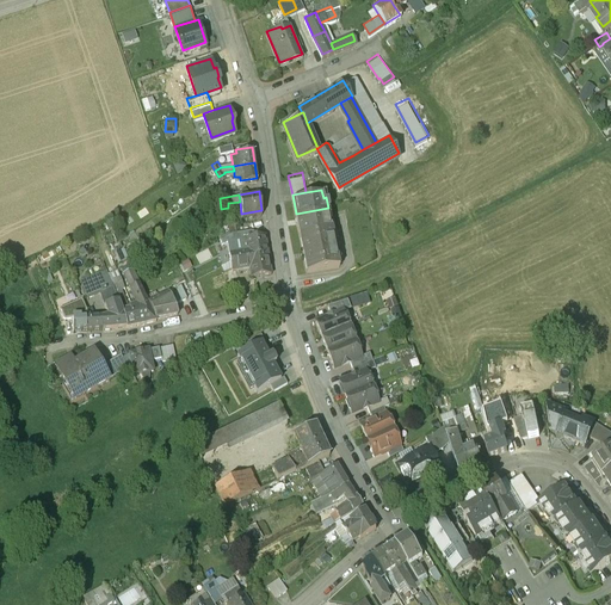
[(296,214),(300,232),(332,226),(328,208),(296,214)]
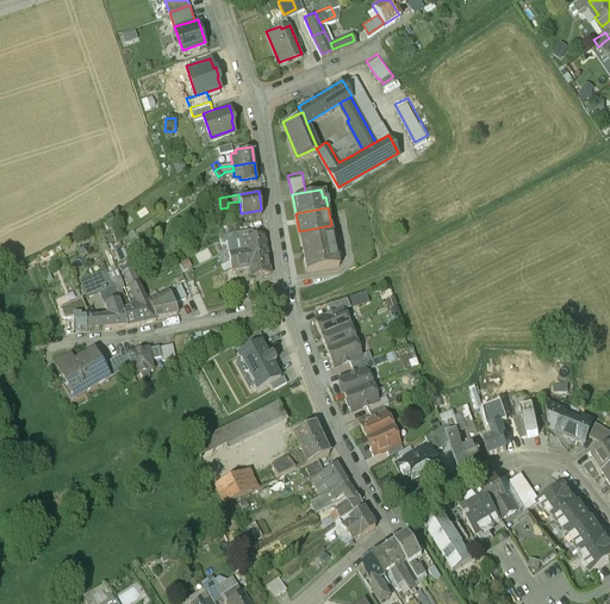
[(331,225),(299,231),(306,267),(338,261),(331,225)]
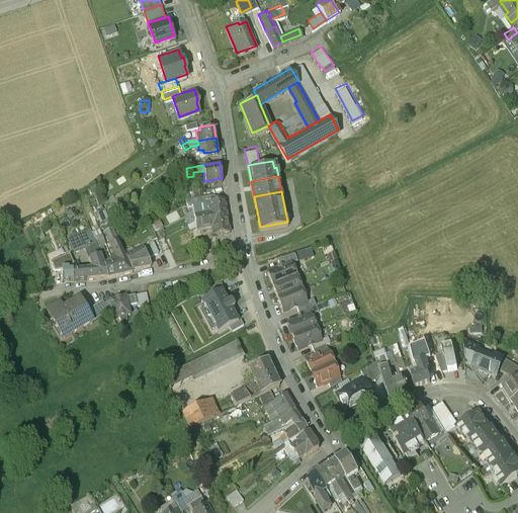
[(211,192),(197,194),(192,197),(192,201),(207,199),(207,198),(212,198),(211,192)]
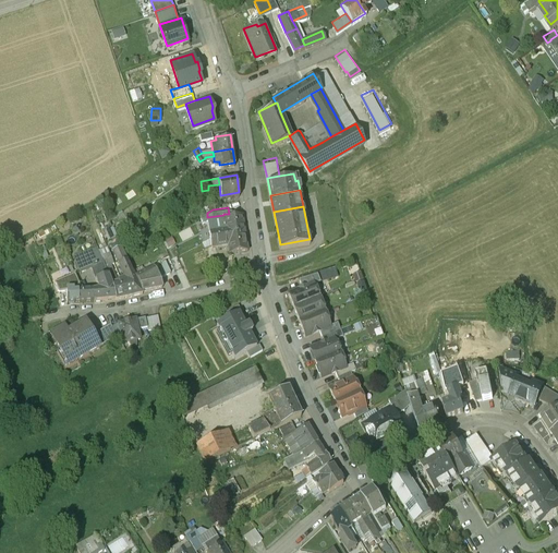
[(223,214),(223,215),(226,226),(227,231),(245,229),(242,212),(229,214),(223,214)]
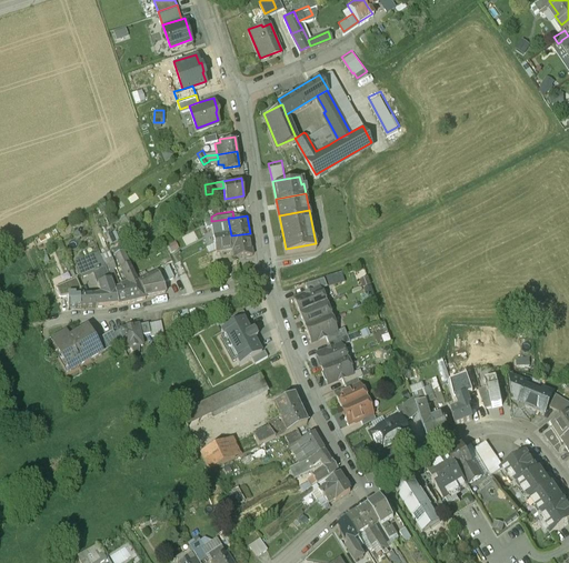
[(231,235),(230,230),(227,231),(226,229),(213,231),(215,239),(231,235)]
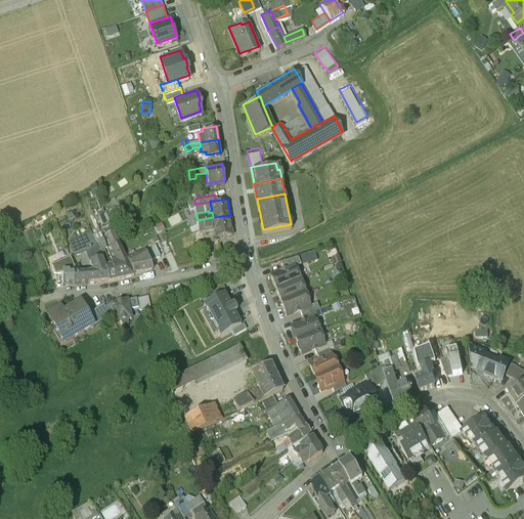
[(230,215),(213,217),(198,220),(199,228),(214,226),(216,234),(232,231),(230,215)]
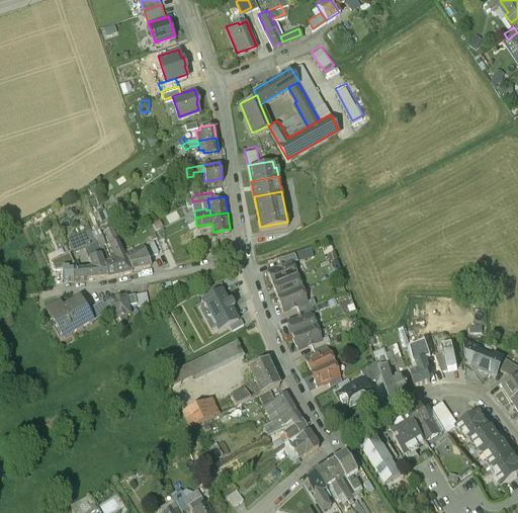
[(180,229),(184,239),(197,235),(193,225),(180,229)]
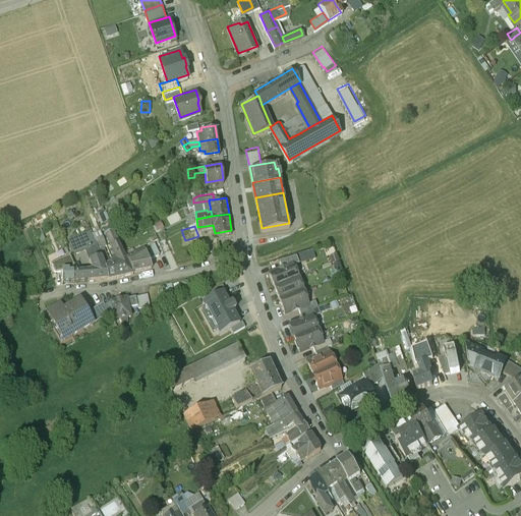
[(116,256),(124,252),(118,238),(112,227),(107,230),(105,231),(110,242),(116,256)]
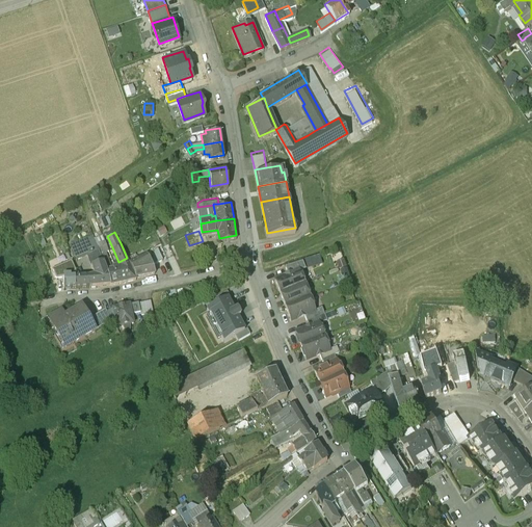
[(105,267),(103,261),(100,251),(98,247),(98,245),(92,233),(81,237),(87,252),(86,252),(86,253),(94,272),(86,274),(89,284),(98,283),(110,282),(105,267)]
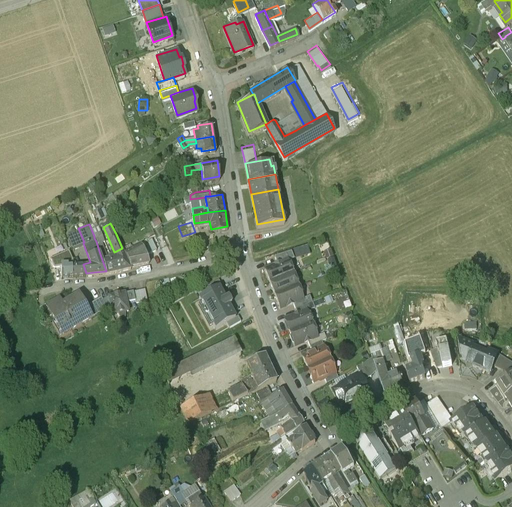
[(83,242),(84,242),(78,228),(67,232),(73,247),(83,243),(83,242)]
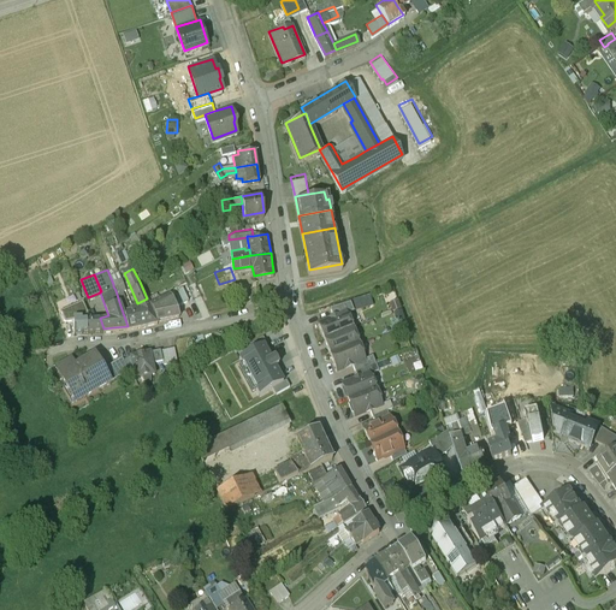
[(126,286),(124,279),(113,284),(113,286),(116,290),(119,302),(126,300),(122,288),(126,286)]
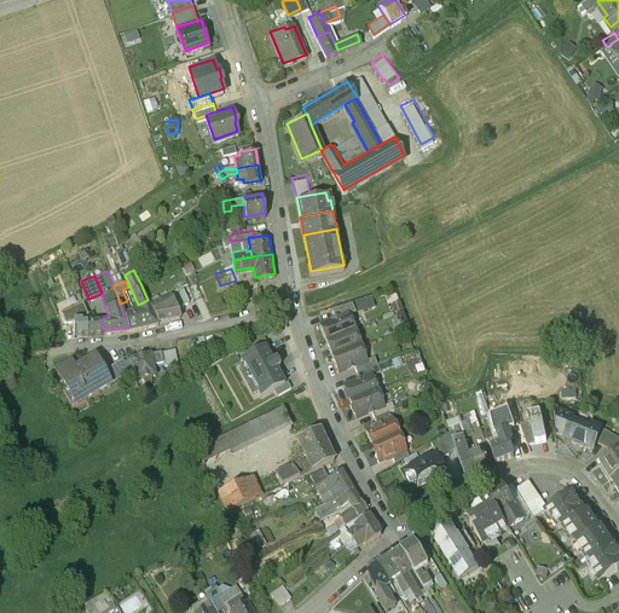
[(183,287),(169,293),(175,305),(187,299),(183,287)]
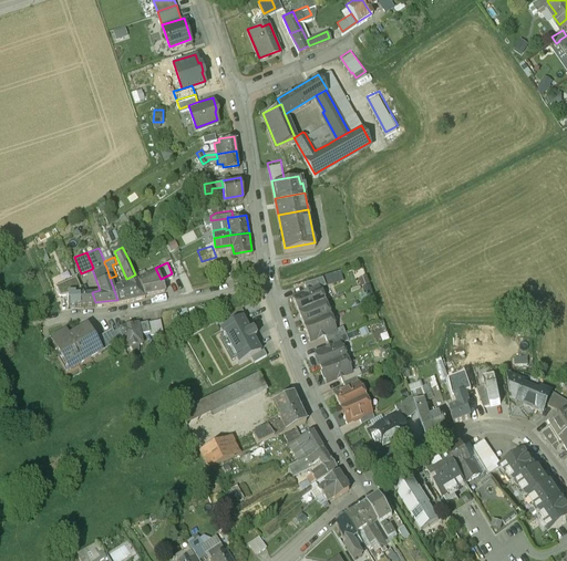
[(155,268),(137,278),(144,292),(165,288),(161,279),(155,268)]
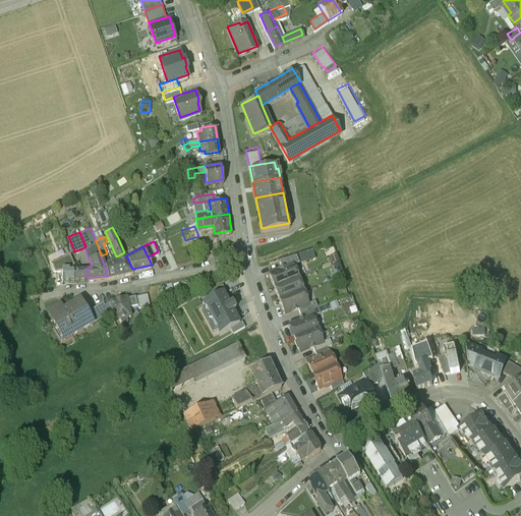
[(278,256),(281,265),(291,261),(291,262),(298,259),(295,251),(278,256)]
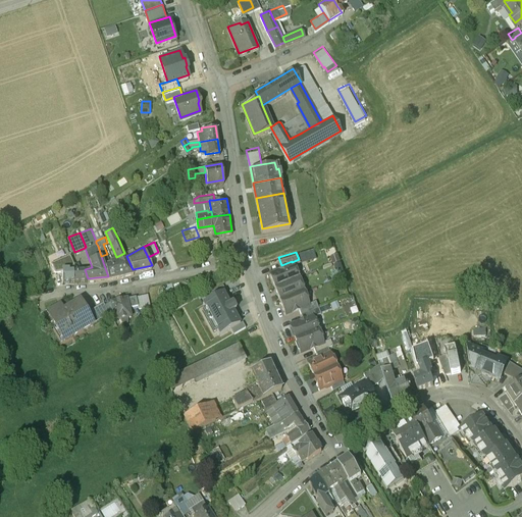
[(76,270),(70,253),(51,261),(55,269),(62,268),(62,279),(88,278),(85,269),(76,270)]
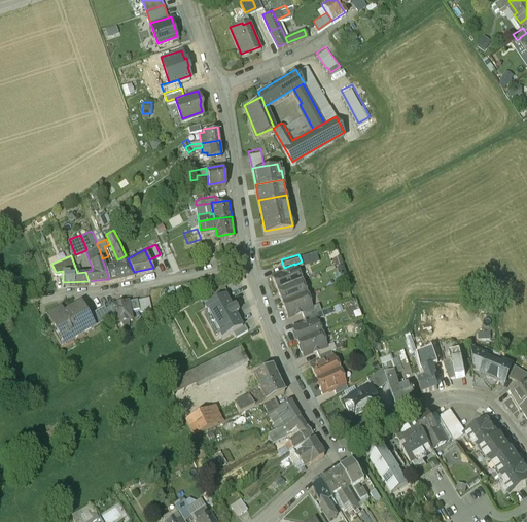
[(134,274),(126,255),(117,259),(113,261),(119,277),(134,274)]
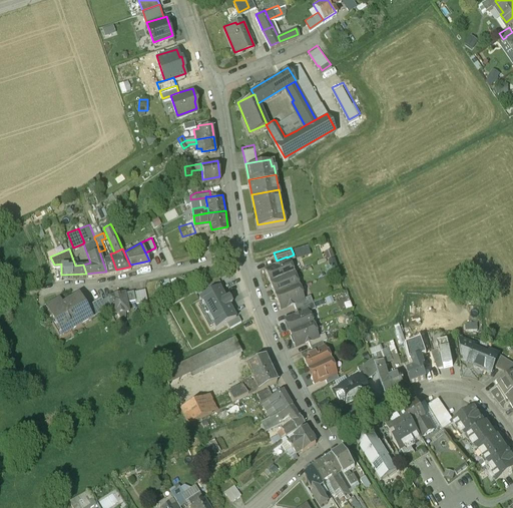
[(110,254),(101,258),(106,272),(116,270),(110,254)]
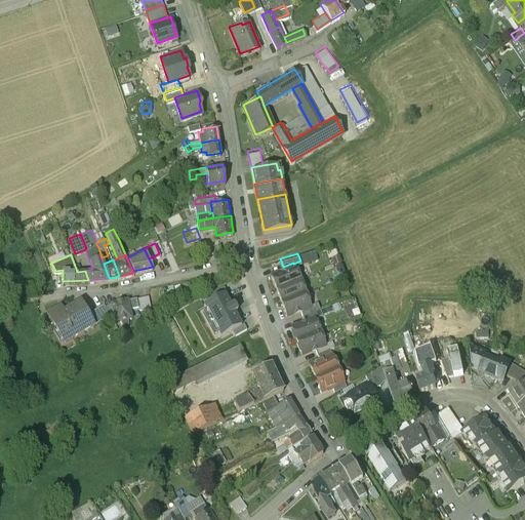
[(271,272),(277,285),(298,276),(298,275),(299,272),(297,266),(294,264),(293,264),(293,263),(283,267),(280,268),(279,268),(278,268),(277,269),(276,270),(271,272)]
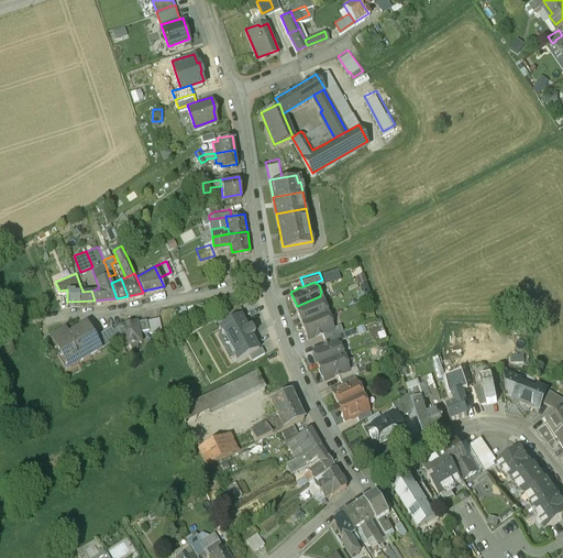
[(320,296),(297,306),(301,320),(326,310),(326,309),(327,306),(324,298),(321,297),(320,296)]
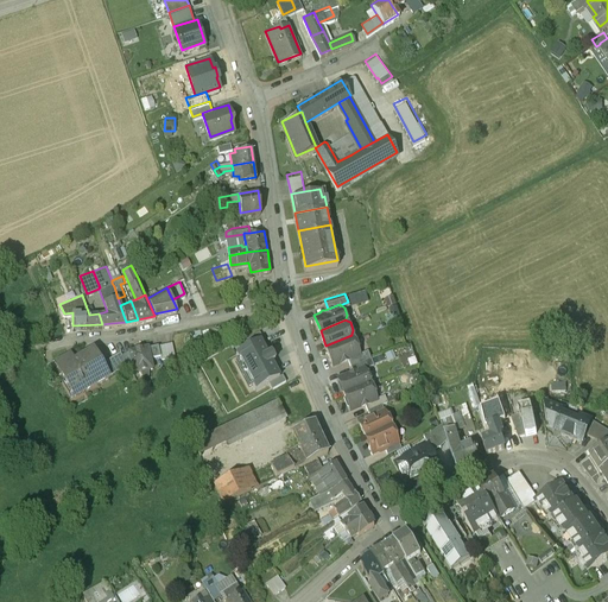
[(259,336),(263,334),(259,328),(246,335),(249,341),(259,336)]
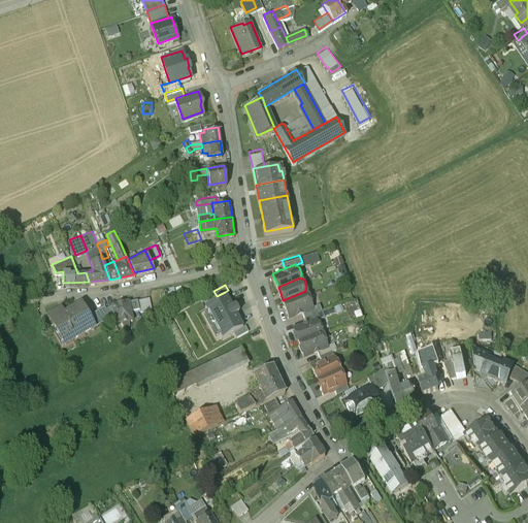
[(306,292),(305,291),(283,300),(289,314),(301,308),(311,304),(310,303),(312,299),(309,293),(306,292)]
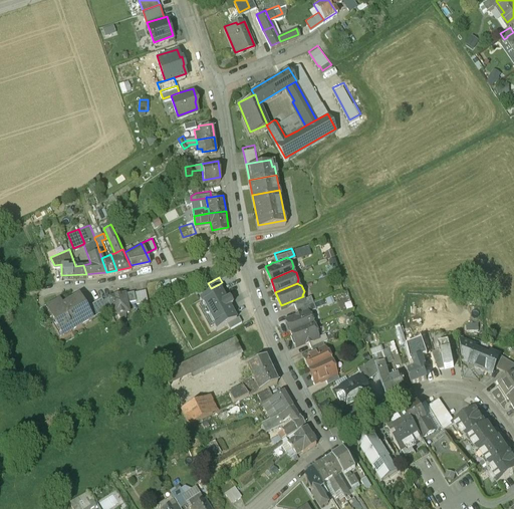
[(219,284),(211,288),(200,294),(216,325),(227,319),(236,314),(229,302),(232,300),(229,295),(226,296),(219,284)]
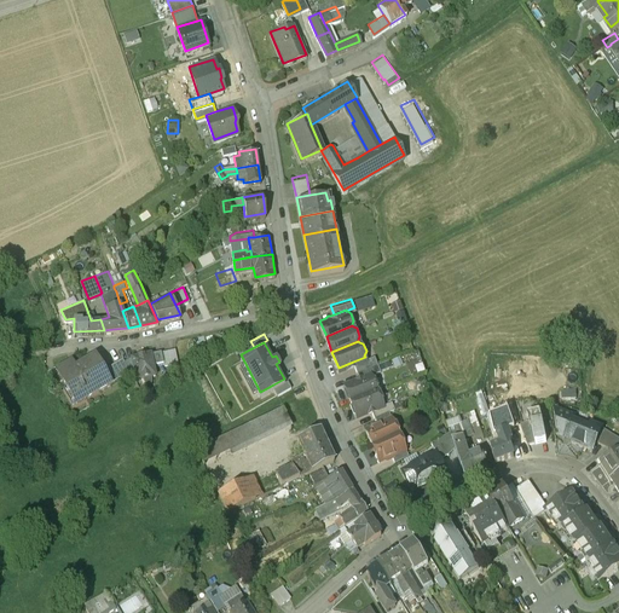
[(175,345),(161,347),(165,360),(178,358),(175,345)]
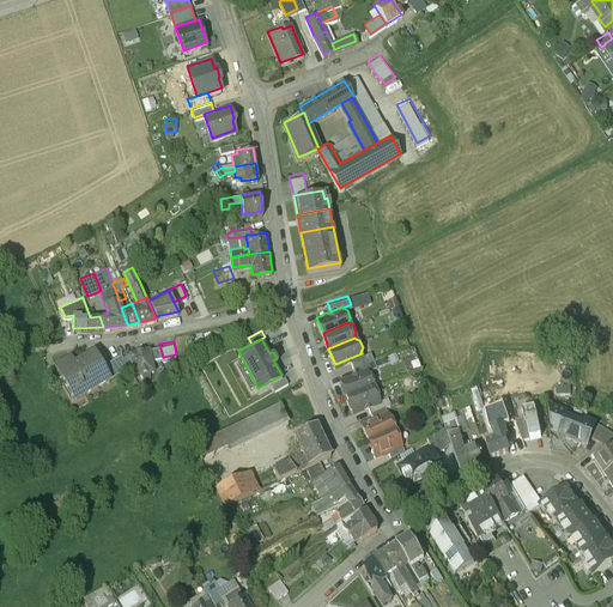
[(149,346),(151,357),(162,354),(159,345),(149,346)]
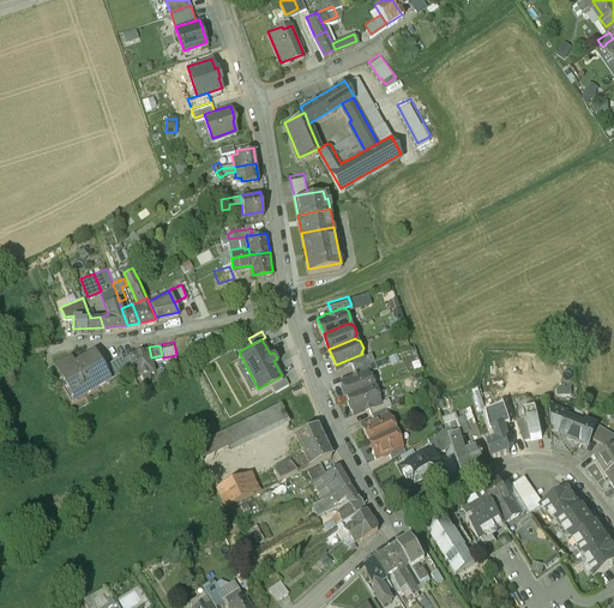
[(149,347),(130,351),(131,355),(137,365),(140,371),(154,368),(151,357),(149,347)]
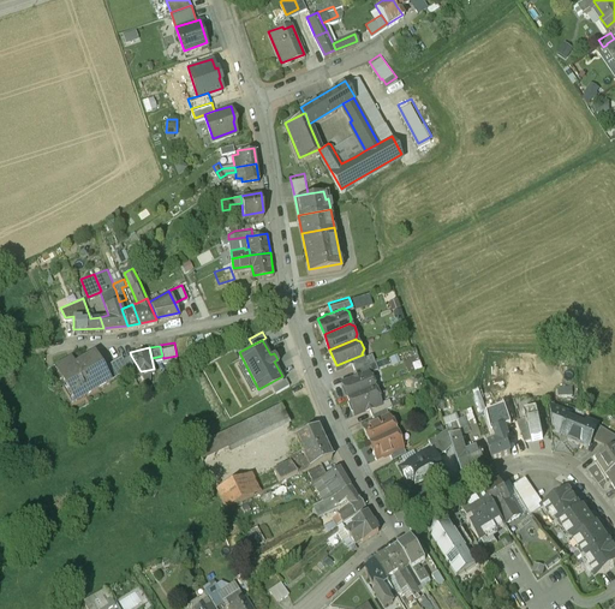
[(362,353),(363,354),(351,359),(354,366),(374,358),(371,350),(362,353)]
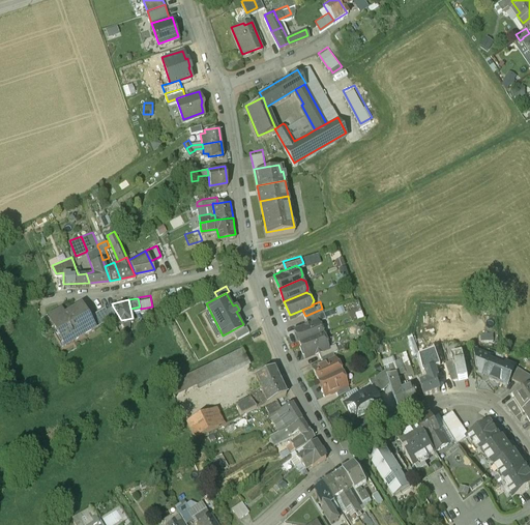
[(61,308),(48,315),(52,322),(64,343),(94,325),(88,315),(81,303),(64,313),(61,308)]
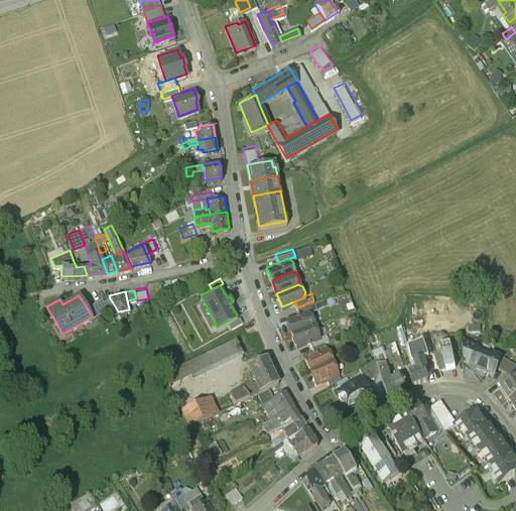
[(103,298),(108,306),(109,309),(115,306),(110,298),(109,295),(103,298)]
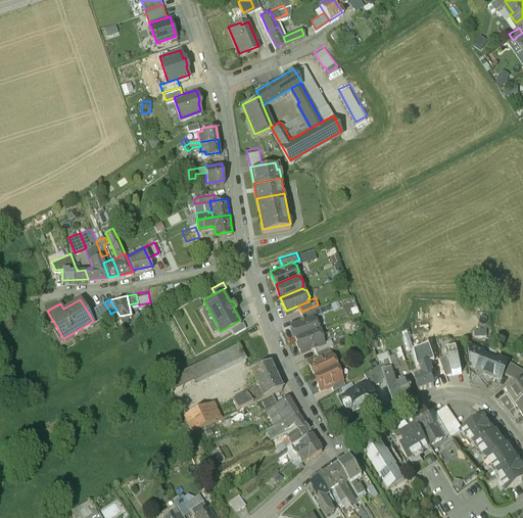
[(103,300),(87,311),(93,321),(109,311),(104,302),(103,300)]
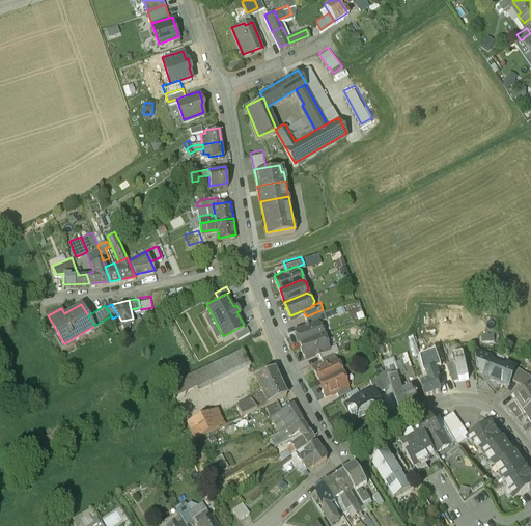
[(326,315),(323,309),(306,316),(308,322),(316,319),(317,319),(326,315)]
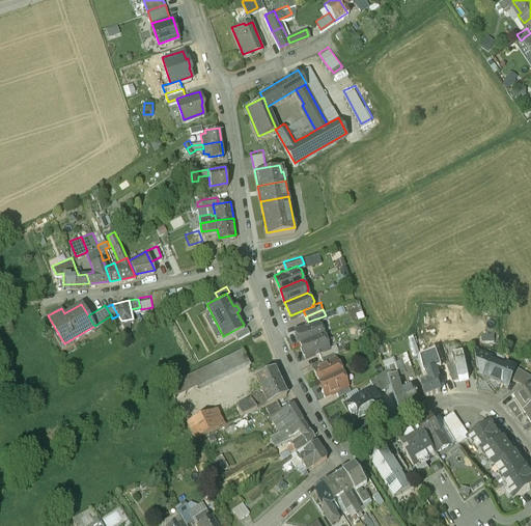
[(40,315),(46,327),(52,323),(48,315),(47,312),(40,315)]
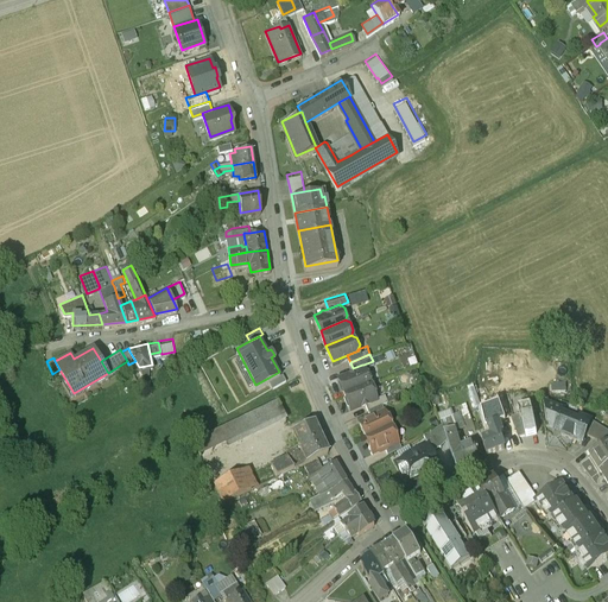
[(369,371),(365,368),(363,365),(362,365),(353,368),(348,371),(348,369),(346,369),(344,371),(344,372),(337,374),(343,390),(369,380),(367,375),(369,371)]
